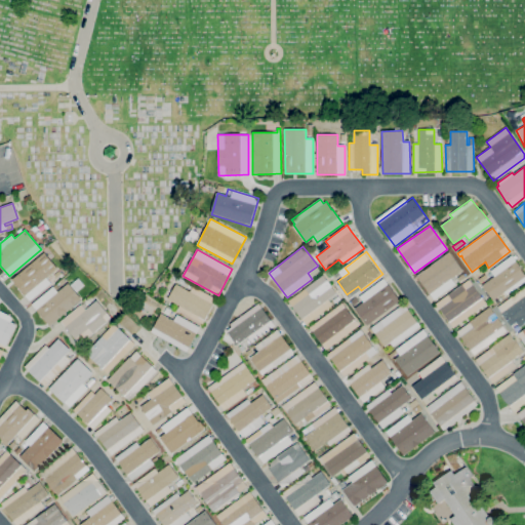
[(434,299),(416,276),(449,251),(462,270),(451,278),(455,284),(434,299)]
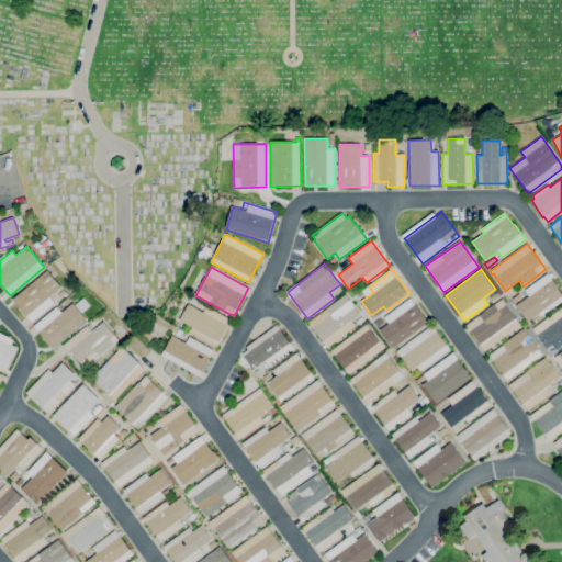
[(32,322),(13,299),(47,270),(62,288),(49,298),(55,303),(32,322)]
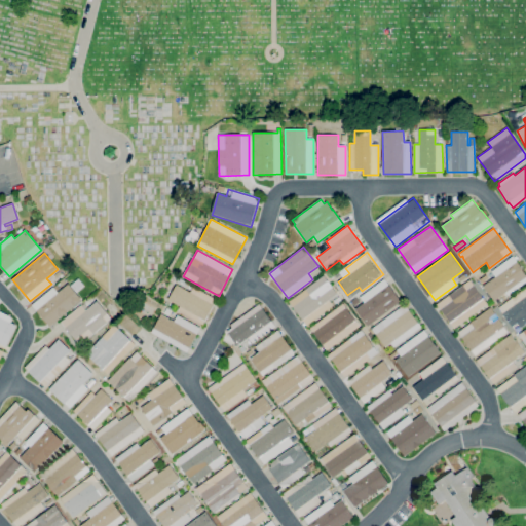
[(494,301),(483,286),(495,276),(491,271),(513,256),(523,269),(522,270),(525,275),(525,282),(508,295),(505,293),(494,301)]
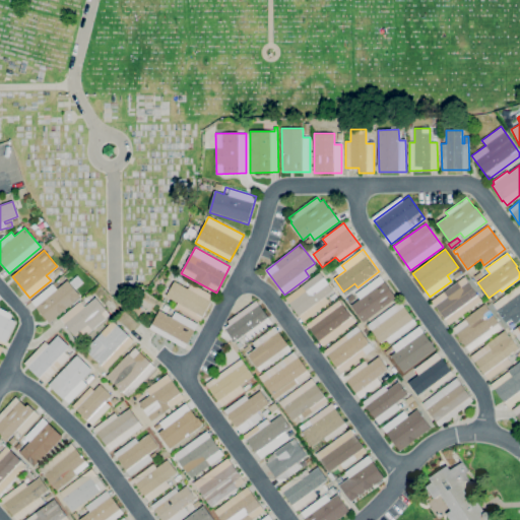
[(478,277),(475,273),(481,269),(483,273),(478,277)]
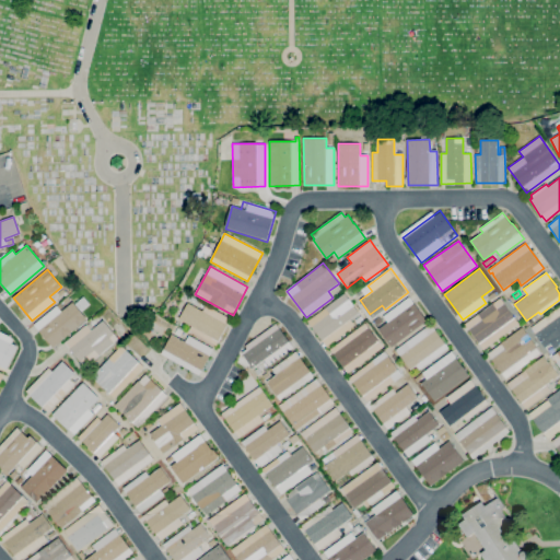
[(491,300),(488,296),(496,291),(499,295),(491,300)]
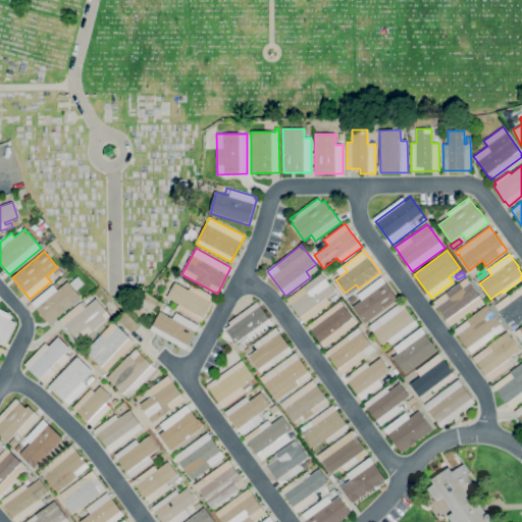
[(304,323),(286,300),(321,273),(334,292),(326,298),(328,301),(336,295),(338,298),(332,302),(304,323)]
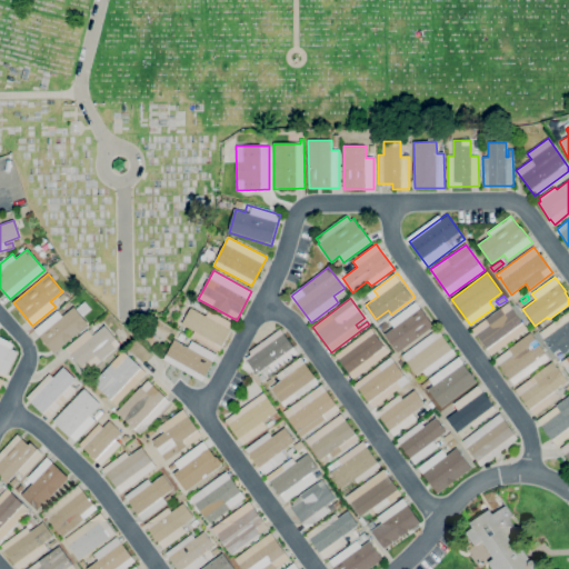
[(53,353),(35,330),(61,308),(65,311),(60,315),(62,317),(75,307),(76,309),(85,301),(91,309),(82,317),(88,325),(53,353)]
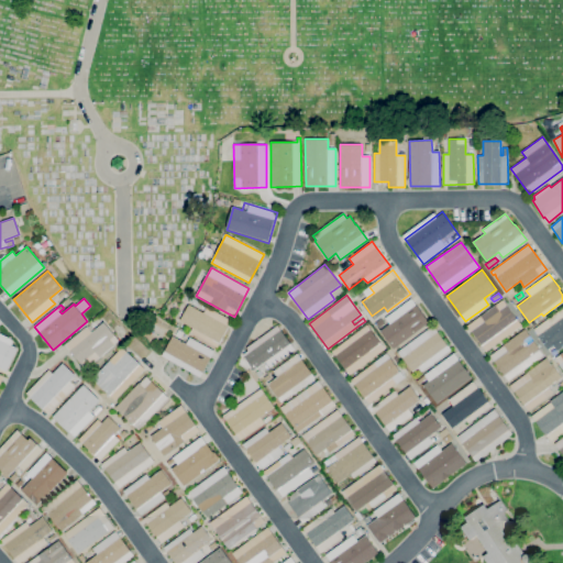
[(394,349),(381,331),(389,324),(385,318),(410,299),(429,323),(394,349)]
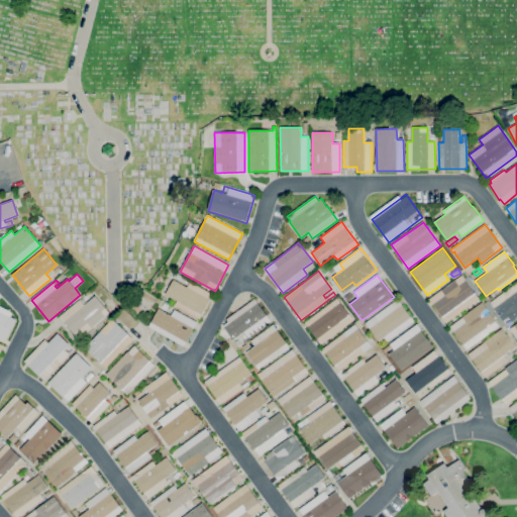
[(445,322),(429,299),(462,275),(479,299),(445,322)]
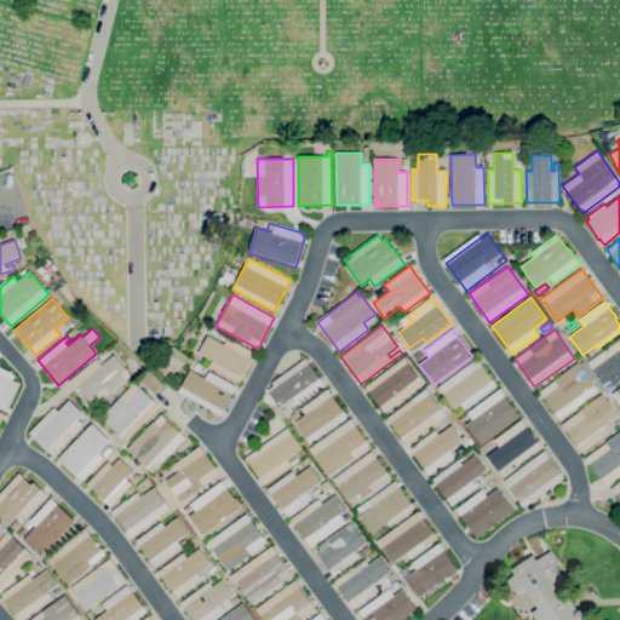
[(239,383),(210,366),(212,361),(197,354),(208,336),(224,344),(228,338),(256,354),(239,383)]
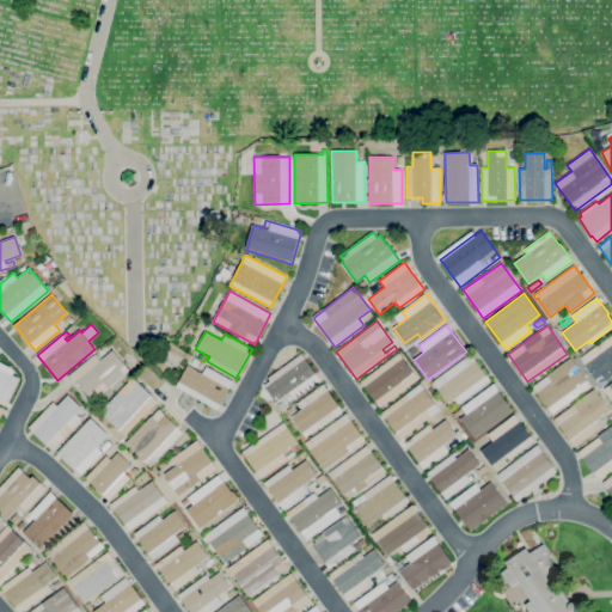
[(611,377),(606,381),(601,374),(595,379),(585,365),(580,357),(611,334),(611,377)]
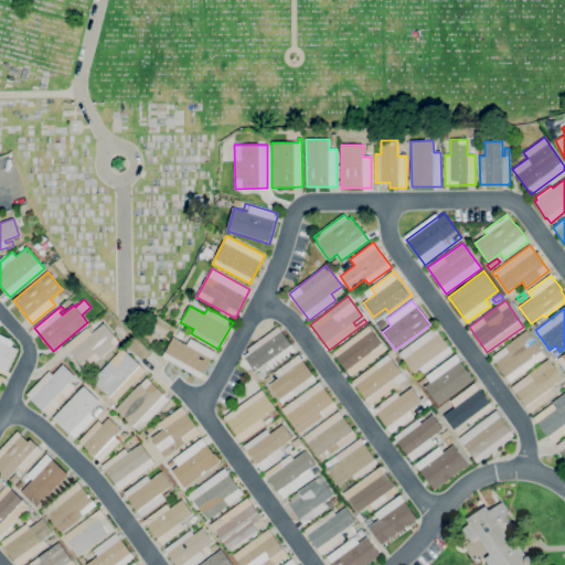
[(85,370),(65,345),(89,326),(91,327),(94,323),(96,326),(93,329),(91,331),(92,333),(104,323),(119,342),(85,370)]
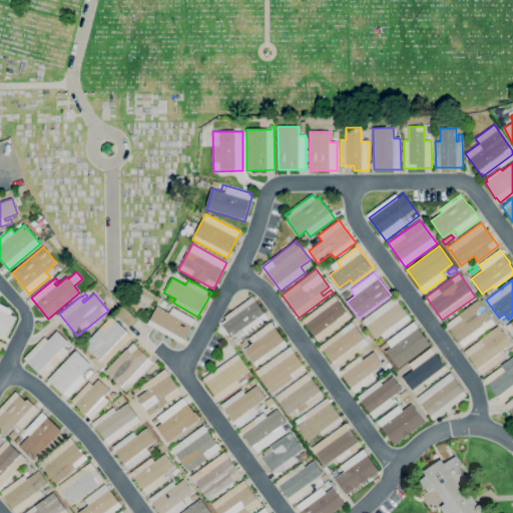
[(319,342),(302,320),(335,296),(351,318),(319,342)]
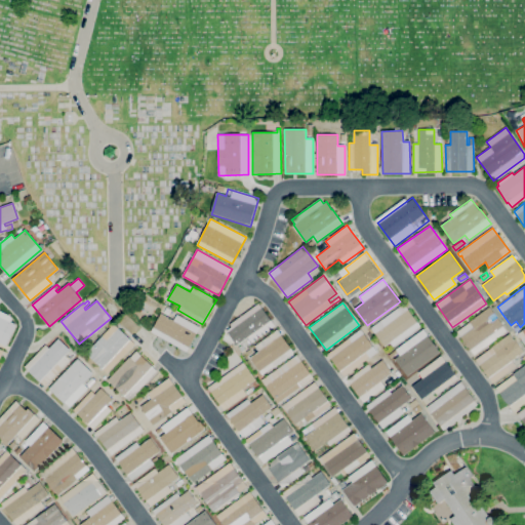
[(237,345),(227,330),(232,326),(230,324),(258,304),(275,326),(251,344),(247,337),(237,345)]
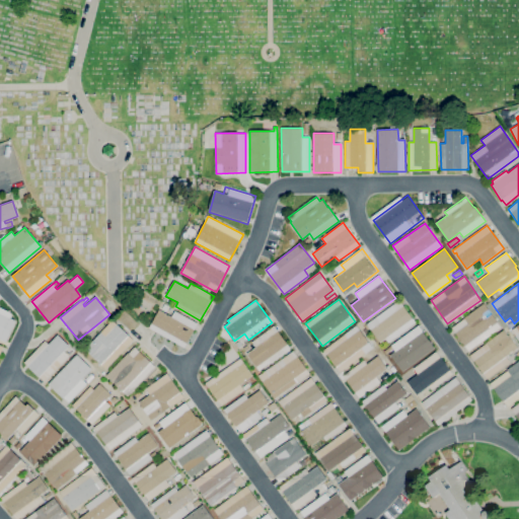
[(388,343),(385,339),(380,343),(366,324),(398,300),(416,322),(388,343)]
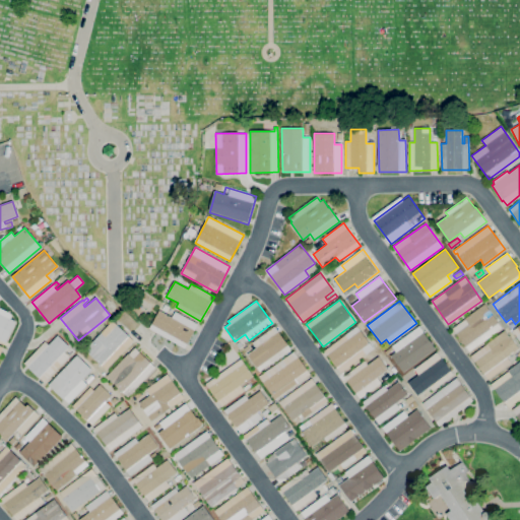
[(469,351),(453,328),(465,319),(465,318),(484,304),(499,322),(498,323),(502,328),(469,351)]
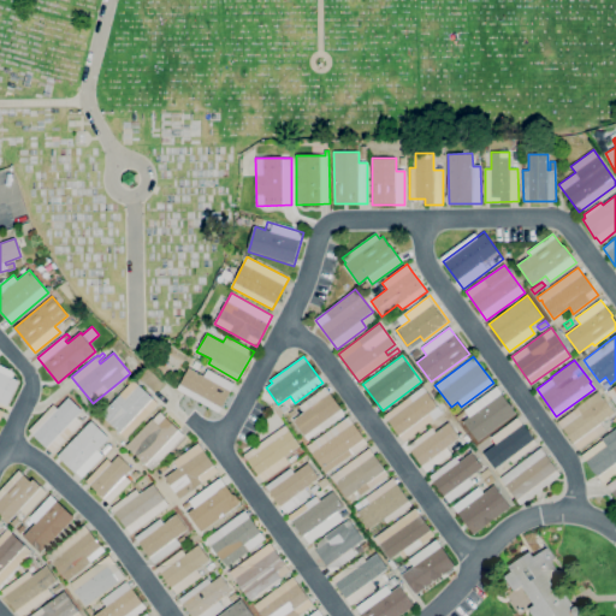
[(219,413),(177,389),(189,367),(203,375),(208,369),(235,384),(219,413)]
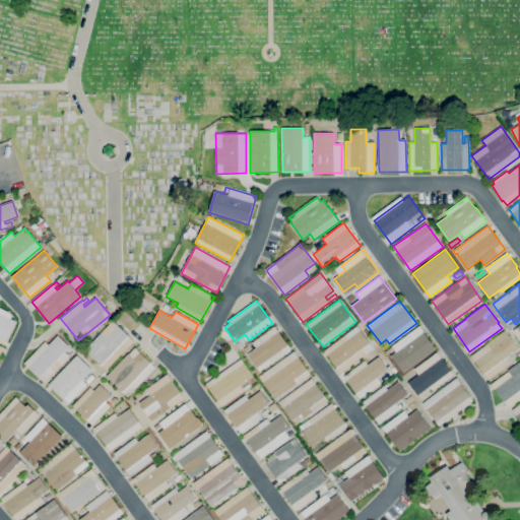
[(5,341),(0,338),(0,312),(2,313),(0,315),(15,322),(5,341)]
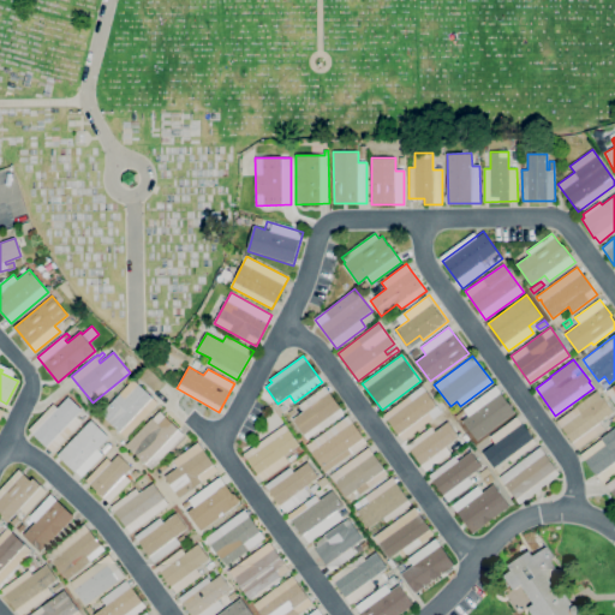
[(126,437),(101,415),(132,380),(159,404),(126,437)]
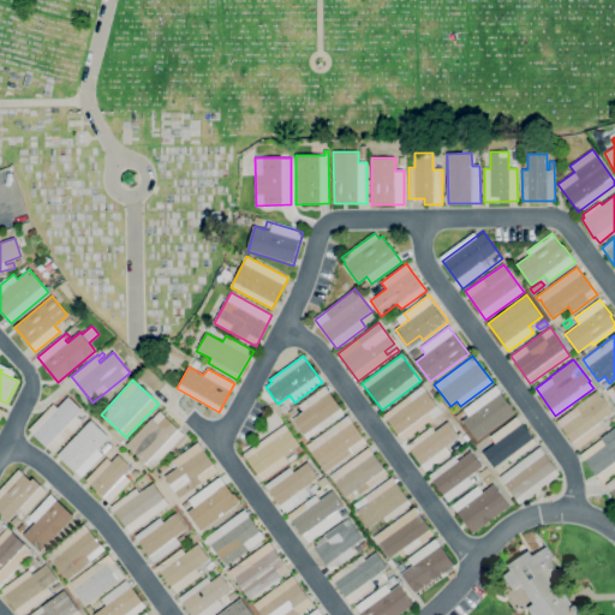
[(614,405),(614,383),(604,390),(614,405)]
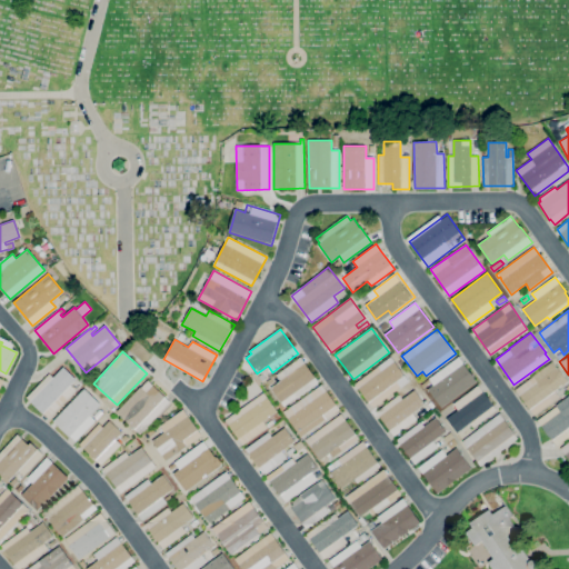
[(283,407),(270,388),(280,381),(276,375),(300,357),(318,382),(283,407)]
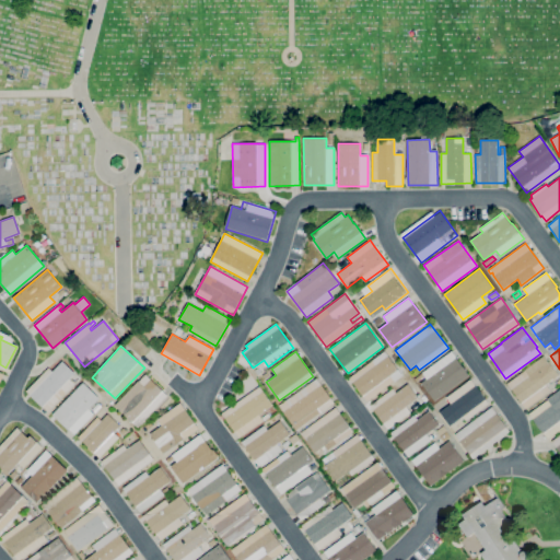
[(368,401),(349,377),(384,351),(403,375),(368,401)]
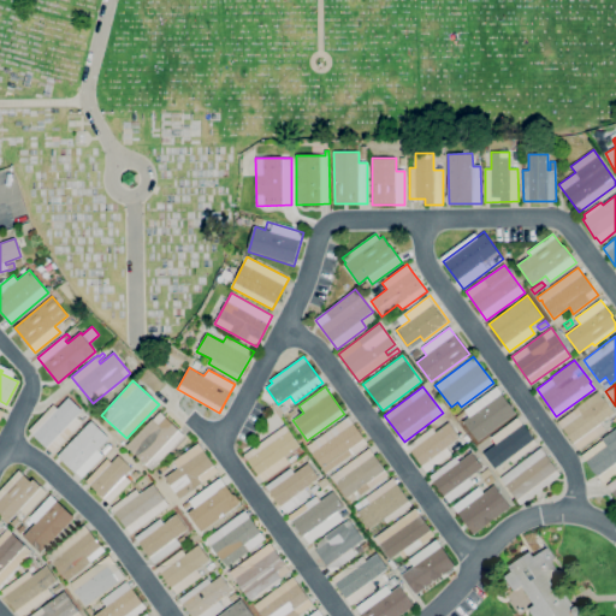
[(478,442),(458,415),(493,389),(514,415),(478,442)]
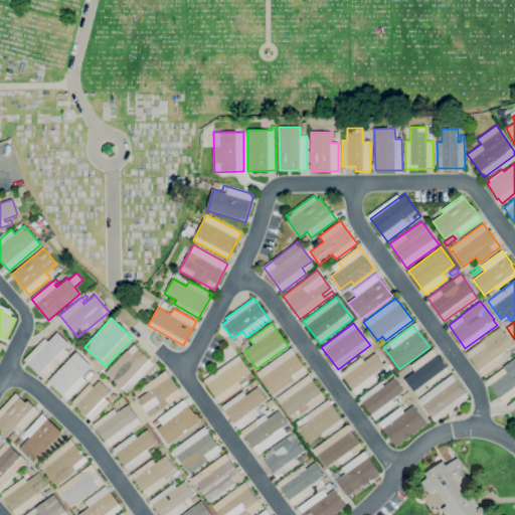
[(483,376),(467,352),(483,340),(501,327),(514,345),(502,353),(506,359),(483,376)]
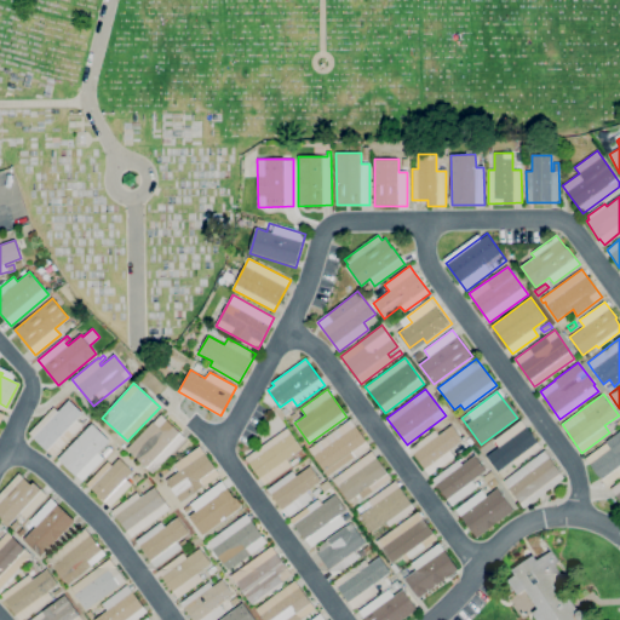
[(53,457),(29,434),(53,407),(58,411),(69,400),(82,413),(76,419),(82,425),(53,457)]
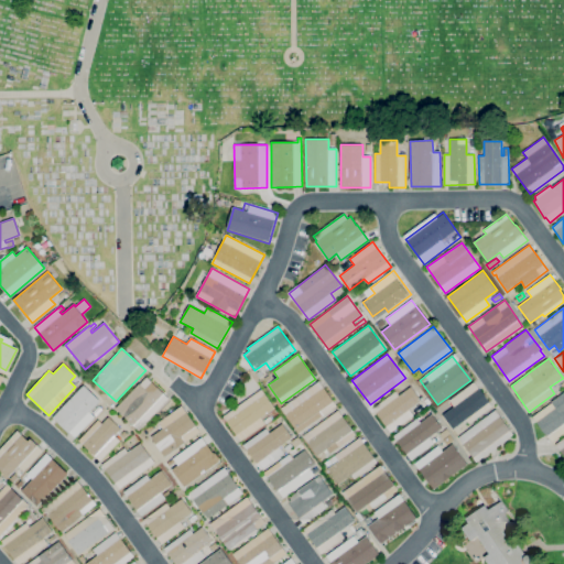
[(139,431),(116,409),(139,383),(140,384),(147,377),(164,393),(163,393),(169,399),(139,431)]
